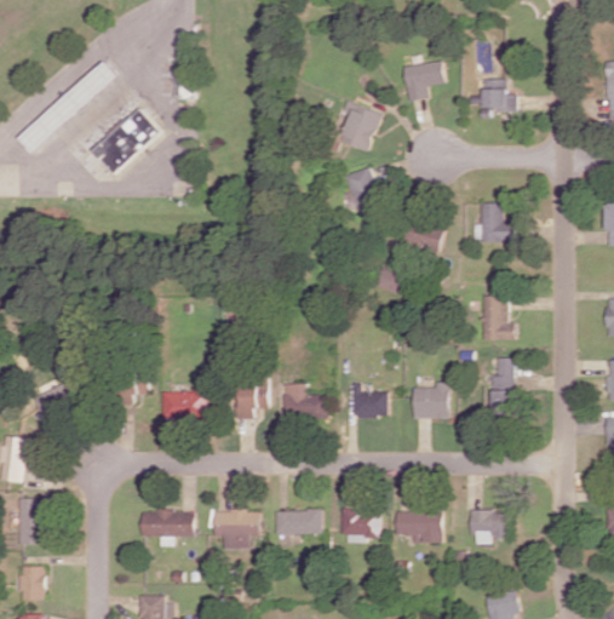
[(443,82),(440,61),(401,67),(406,101),(428,97),(425,85),(443,82)]
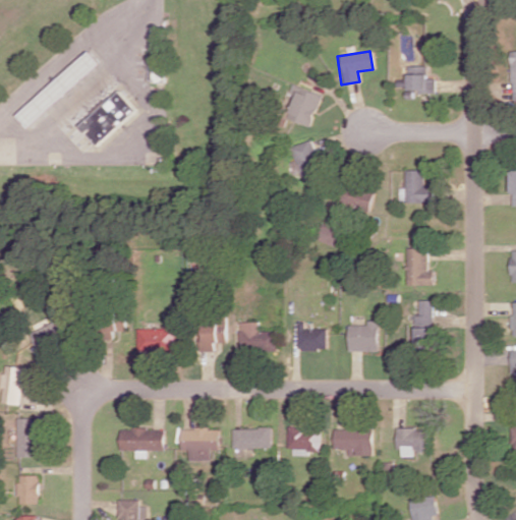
[(25,127),(14,115),(87,52),(98,64),(25,127)]
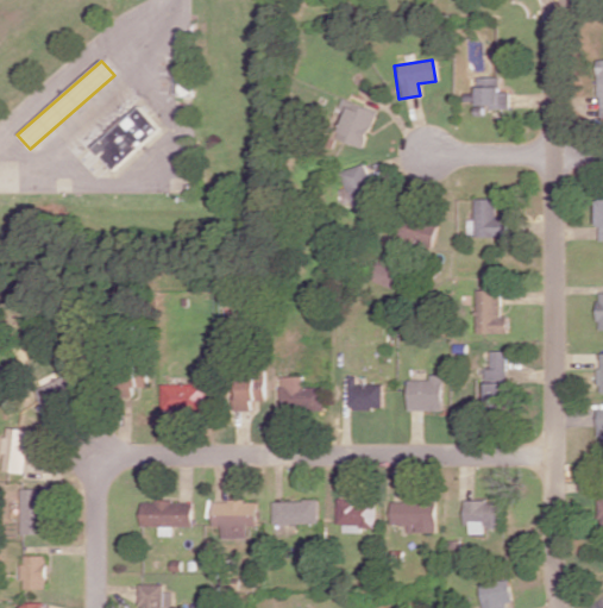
[(506,107),(506,92),(495,92),(495,77),(471,77),(472,108),(506,107)]
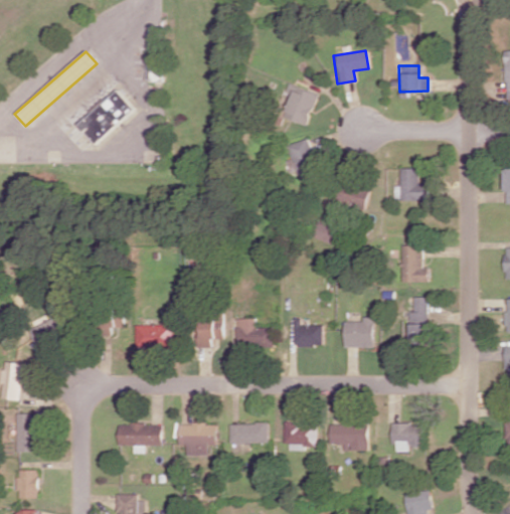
[(314,92),(287,86),(285,93),(289,94),(283,119),(307,125),(314,92)]
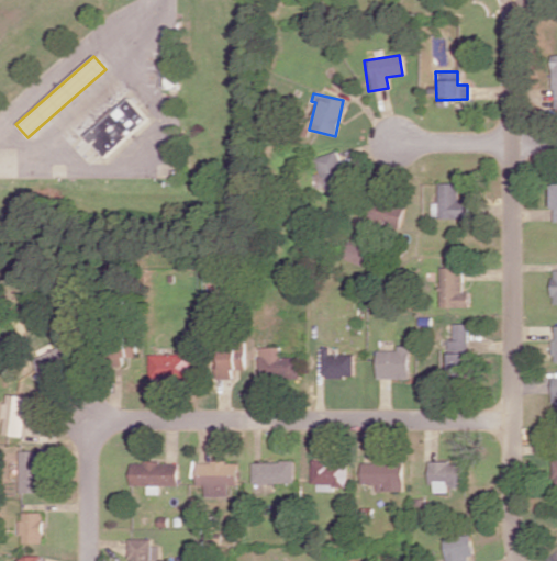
[(101,158),(81,136),(125,98),(144,119),(101,158)]
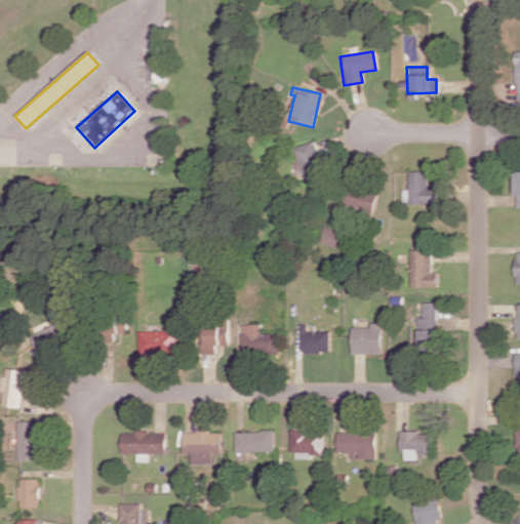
[(304,183),(326,173),(311,139),(288,150),(304,183)]
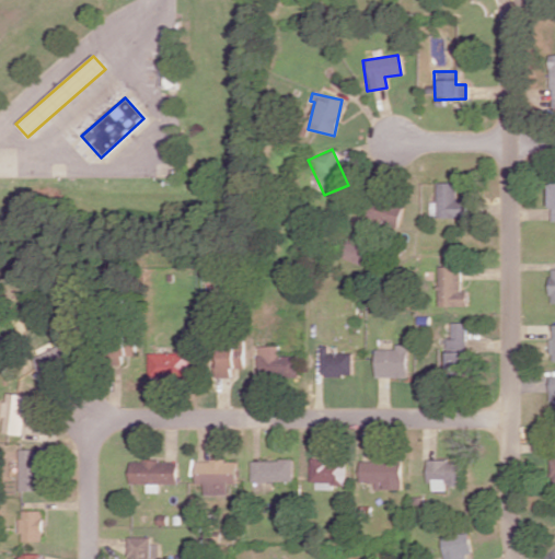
[(432,183),(432,202),(425,202),(425,219),(464,219),(464,200),(454,200),(453,183),(432,183)]
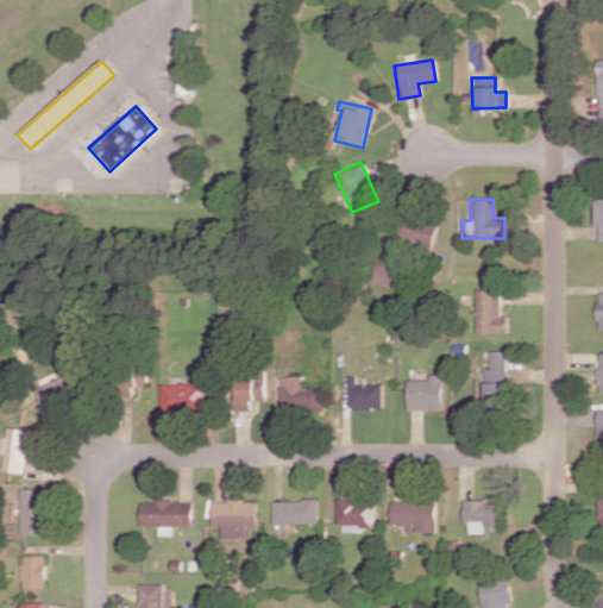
[(391,242),(429,246),(433,224),(394,218),(391,242)]
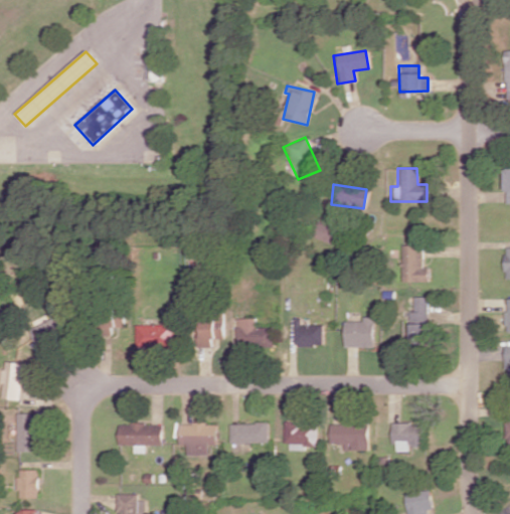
[(420,269),(419,242),(398,243),(398,283),(427,282),(426,268),(420,269)]
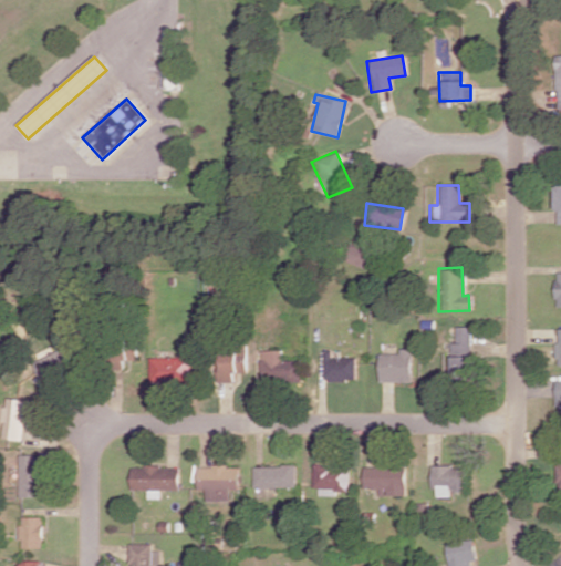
[(467,327),(450,327),(450,342),(447,342),(446,381),(466,382),(467,327)]
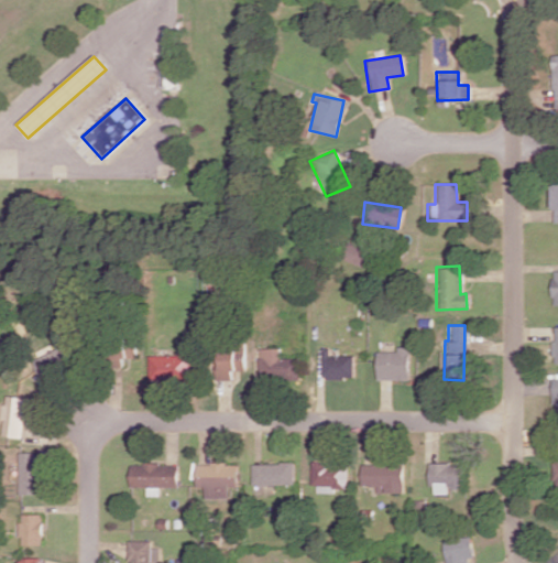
[(30,363),(39,381),(74,363),(65,345),(30,363)]
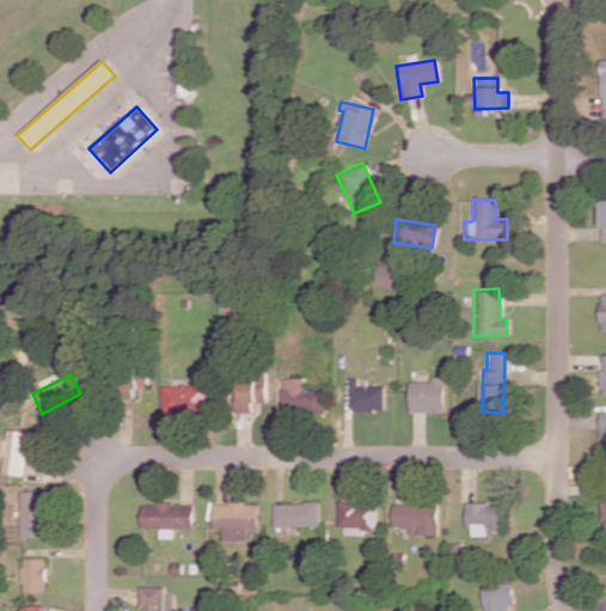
[(267,403),(268,378),(234,378),(233,413),(248,413),(249,403),(267,403)]
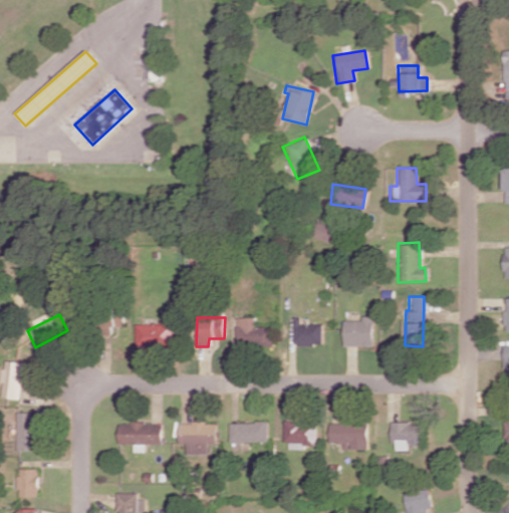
[(252,317),(233,317),(233,346),(270,346),(270,327),(252,327),(252,317)]
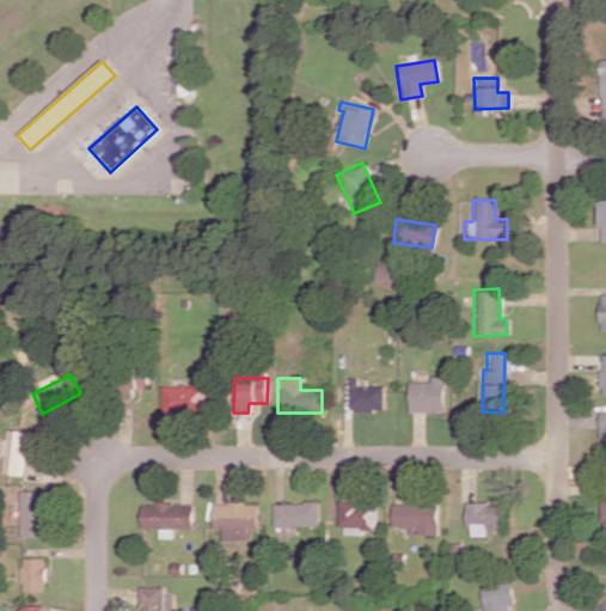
[(354,378),(346,378),(347,413),(381,411),(380,386),(354,386),(354,378)]
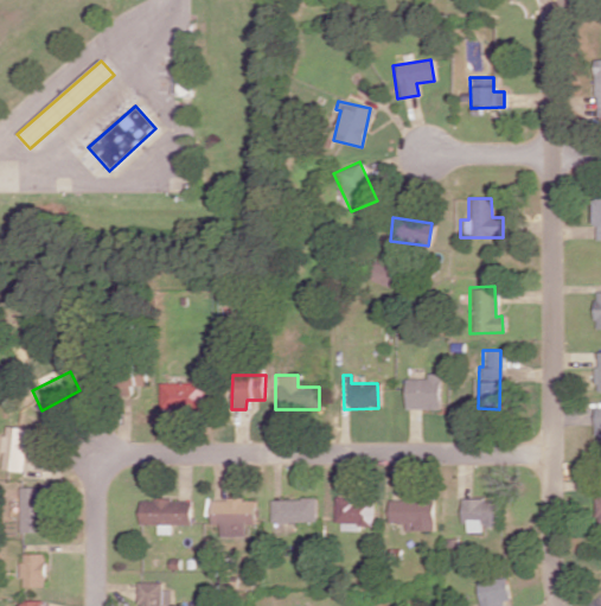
[(401,409),(436,409),(438,380),(402,380),(401,409)]
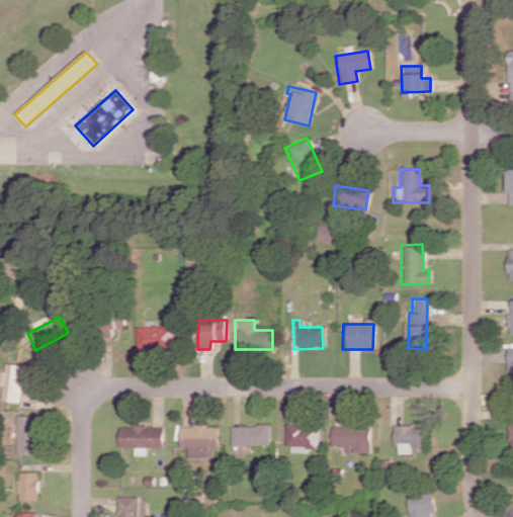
[(178,350),(179,328),(133,326),(132,348),(178,350)]
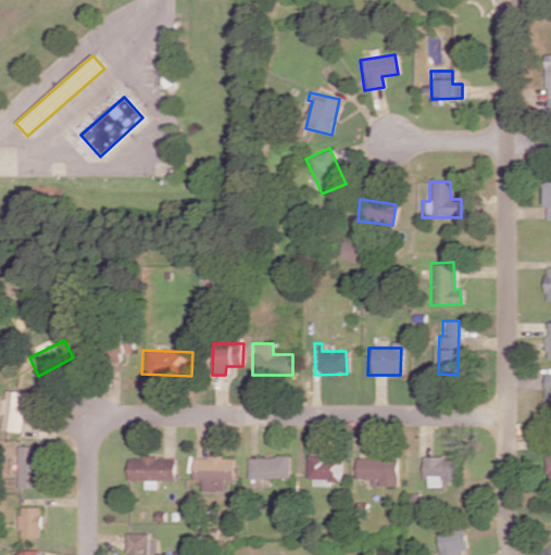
[(25,393),(1,390),(0,400),(0,430),(17,431),(20,416),(23,416),(25,393)]
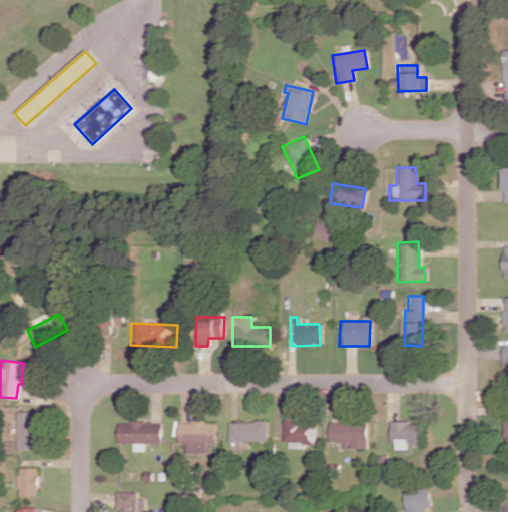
[(14,451),(33,450),(32,412),(13,413),(14,451)]
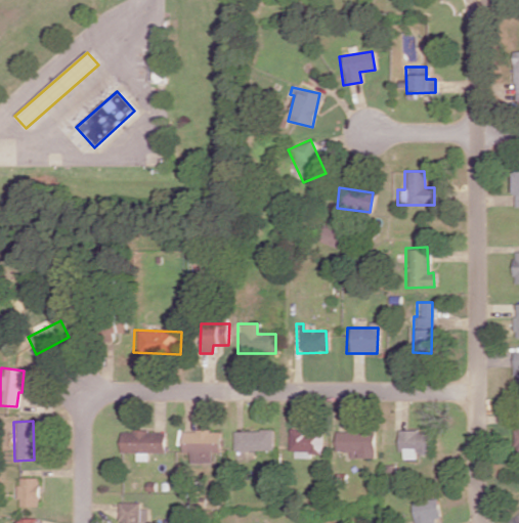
[(511,454),(518,453),(518,423),(510,423),(511,454)]
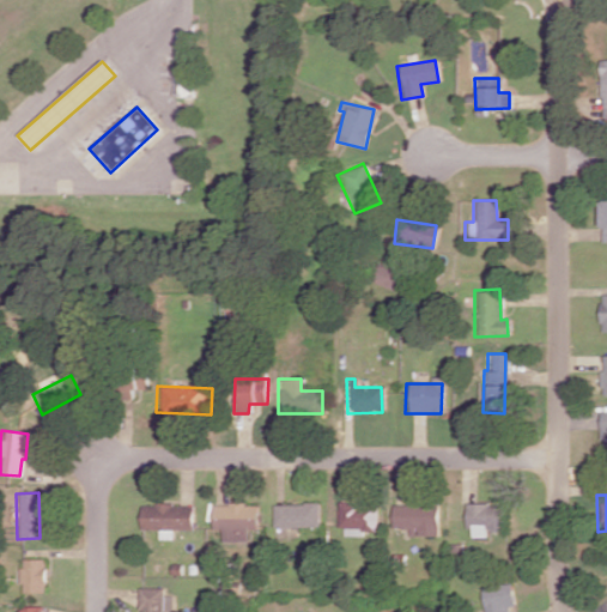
[(374,503),(337,502),(335,535),(358,537),(358,533),(374,533),(374,503)]
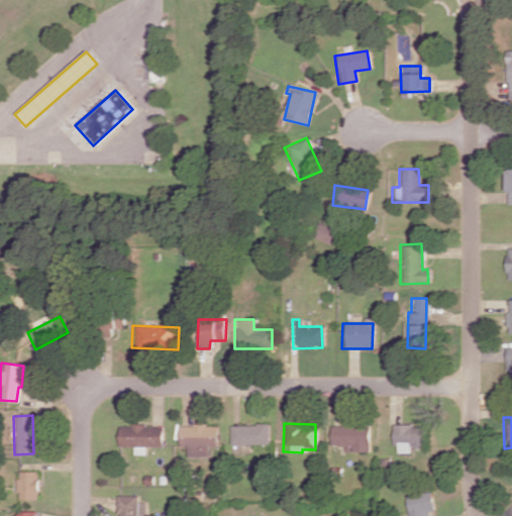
[(391,453),(407,453),(407,447),(421,448),(421,425),(391,424),(391,453)]
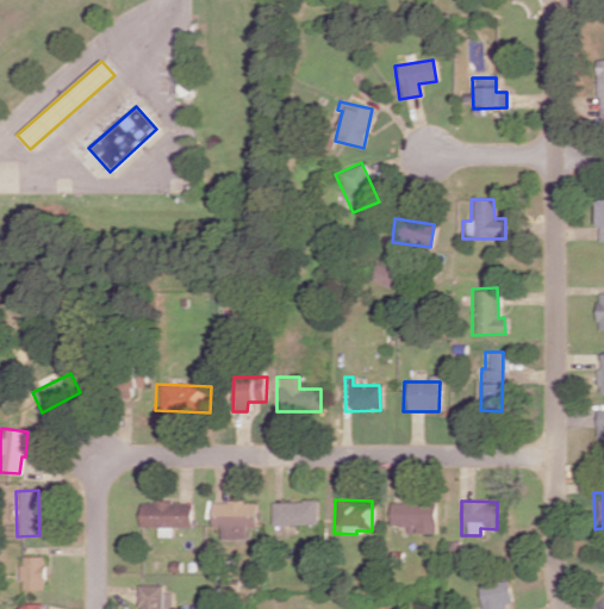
[(137,528),(155,527),(155,536),(168,536),(168,528),(190,528),(188,502),(136,503),(137,528)]
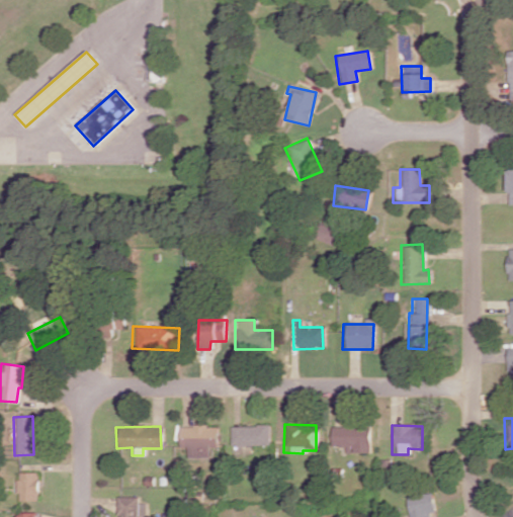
[(184,457),(206,458),(207,448),(215,448),(215,426),(177,426),(177,447),(185,447),(184,457)]
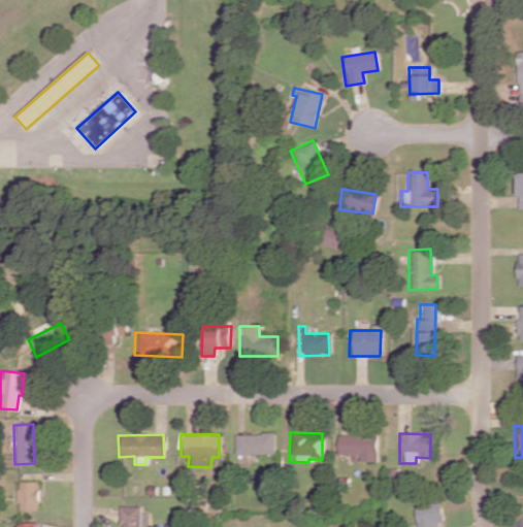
[(232,435),(233,455),(272,454),(272,434),(232,435)]
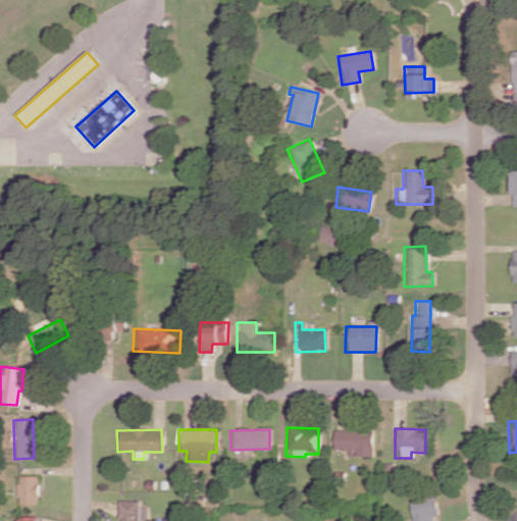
[(331,451),(345,450),(346,457),(371,457),(370,430),(330,431),(331,451)]
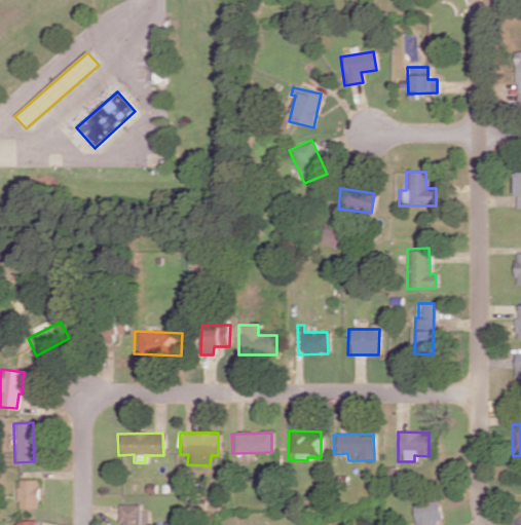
[(15,509),(35,509),(35,480),(14,480),(15,509)]
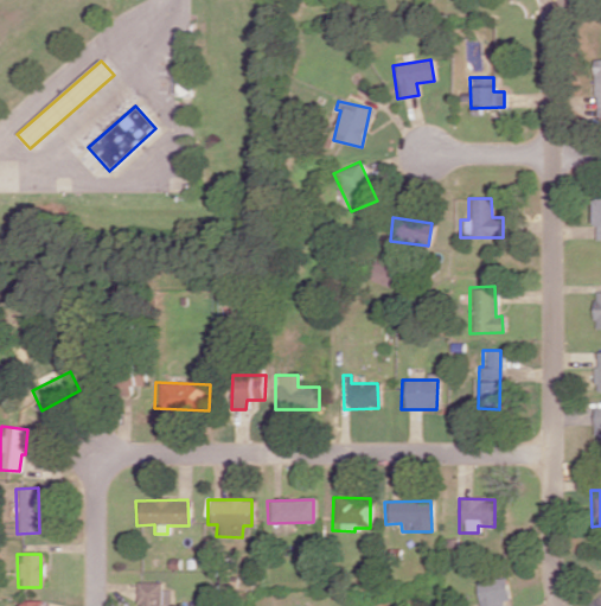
[(507,600),(504,576),(473,581),(477,605),(500,605),(500,601),(507,600)]
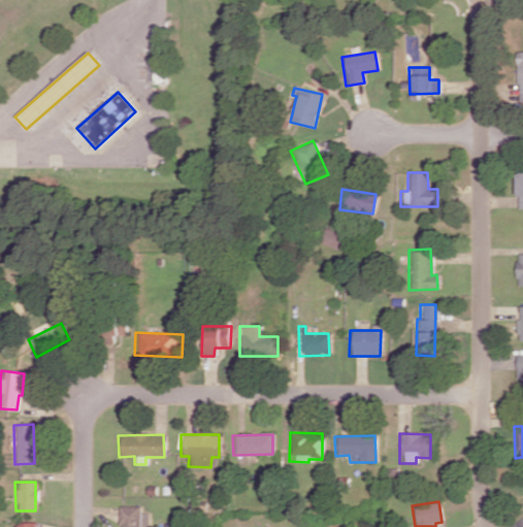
[(139,506),(118,506),(117,526),(144,526),(144,513),(138,513),(139,506)]
